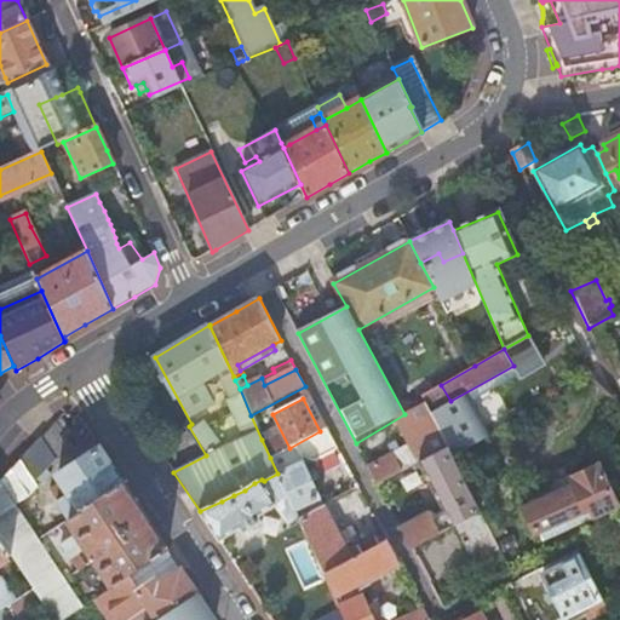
[(368,466),(378,484),(419,463),(449,447),(430,409),(399,423),(409,445),(395,452),(391,445),(385,448),(389,455),(368,466)]
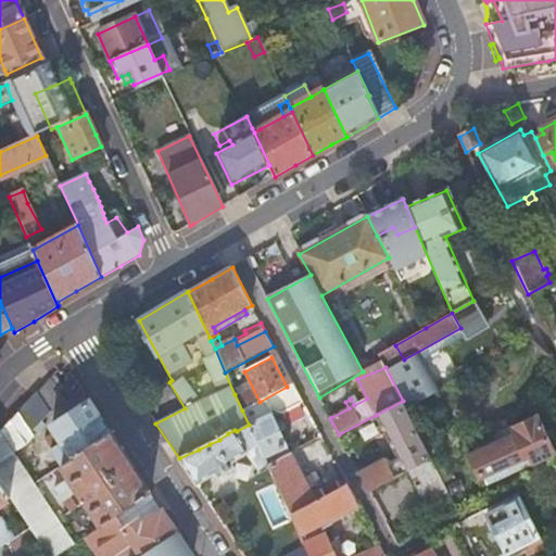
[(482,373),(485,378),(487,379),(488,380),(489,380),(492,380),(494,378),(494,375),(492,368),(482,373)]
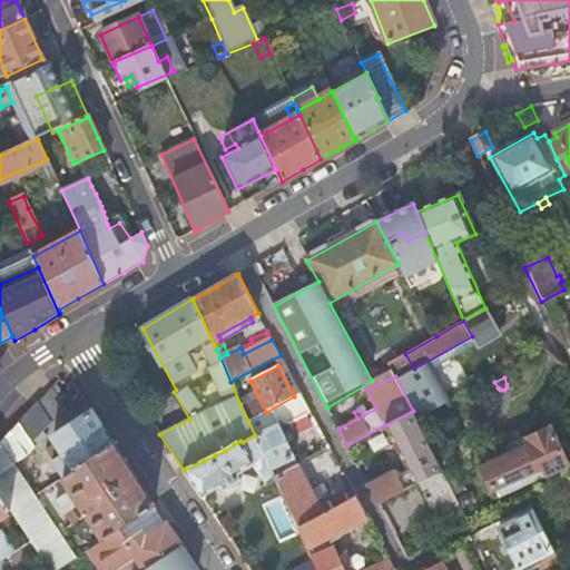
[(23,418),(0,441),(0,495),(9,510),(30,542),(38,553),(48,569),(56,569),(75,558),(12,464),(25,455),(33,449),(32,448),(43,435),(41,432),(50,422),(66,412),(59,402),(65,397),(55,384),(23,418)]
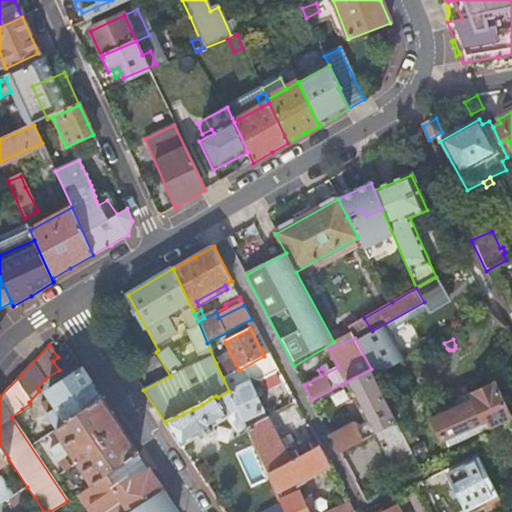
[(243,421),(247,429),(266,418),(263,414),(265,412),(251,383),(251,379),(258,382),(279,371),(270,353),(264,356),(239,370),(233,373),(223,378),(229,391),(238,411),(243,421)]
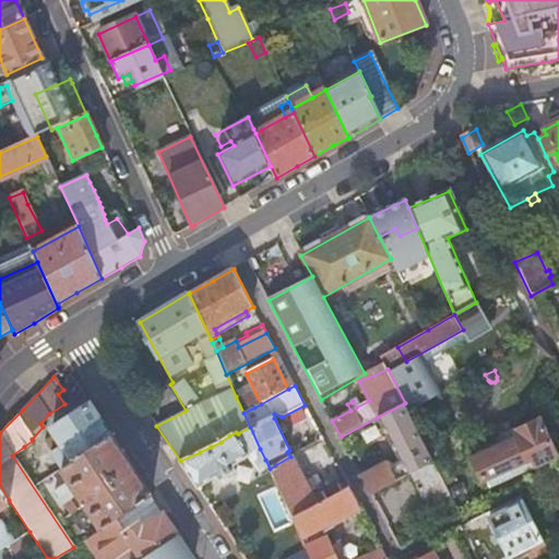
[(236,396),(244,413),(254,407),(248,392),(236,396)]
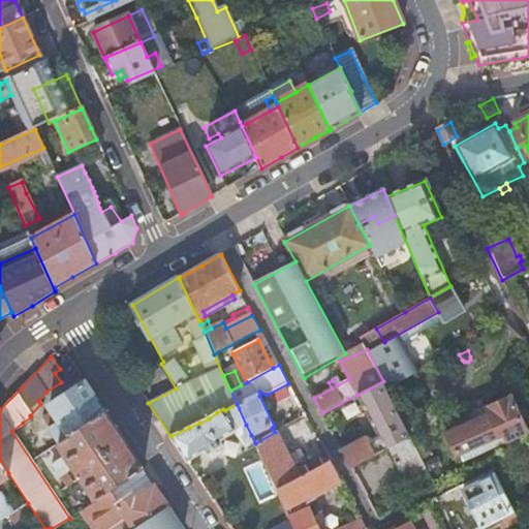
[(124,441),(84,381),(49,405),(55,415),(58,419),(54,424),(51,418),(45,423),(59,443),(43,455),(62,481),(66,479),(63,474),(74,467),(96,500),(143,469),(124,441)]
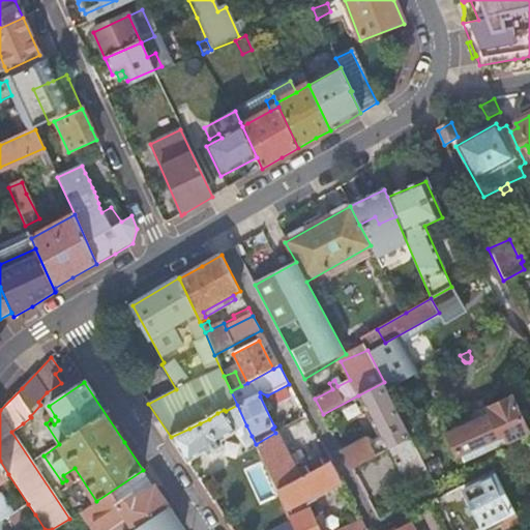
[(343,451),(352,469),(393,447),(411,438),(407,430),(402,420),(384,382),(358,395),(379,437),(373,441),(366,440),(343,451)]
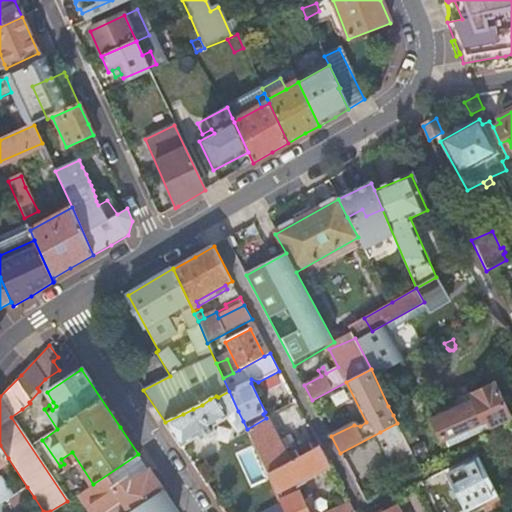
[(475,406),(470,409),(458,414),(456,410),(433,420),(442,441),(445,440),(448,447),(491,427),(508,419),(508,420),(511,419),(494,383),(492,384),(492,385),(471,396),(471,397),(475,406)]
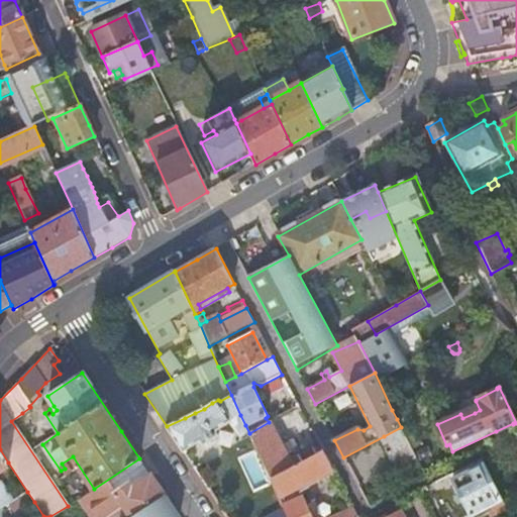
[(167,426),(184,452),(201,441),(204,444),(217,435),(215,431),(232,420),(240,415),(231,395),(220,401),(218,400),(212,403),(204,409),(195,413),(185,418),(167,426)]
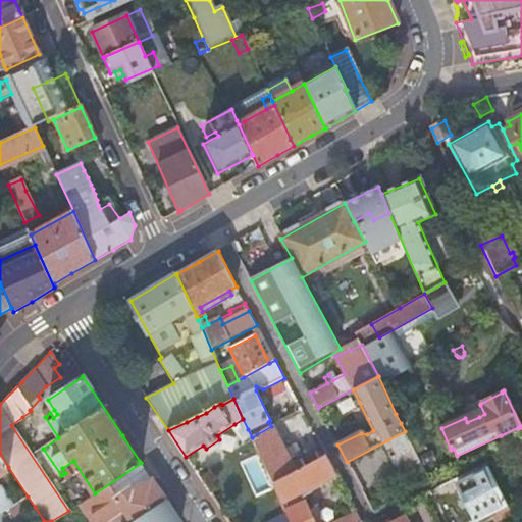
[(475,407),(479,417),(484,414),(480,405),(475,407)]
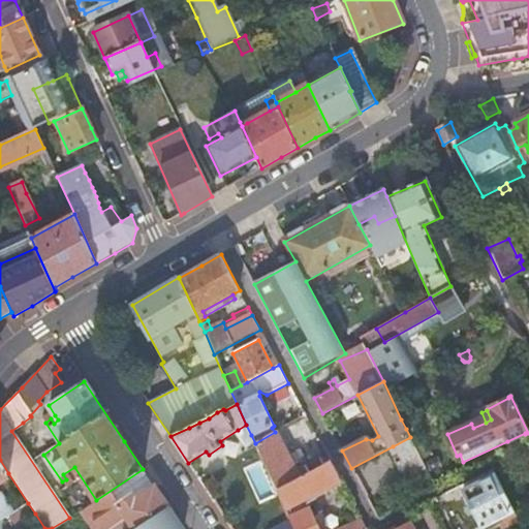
[(401,419),(406,429),(411,426),(406,417),(401,419)]
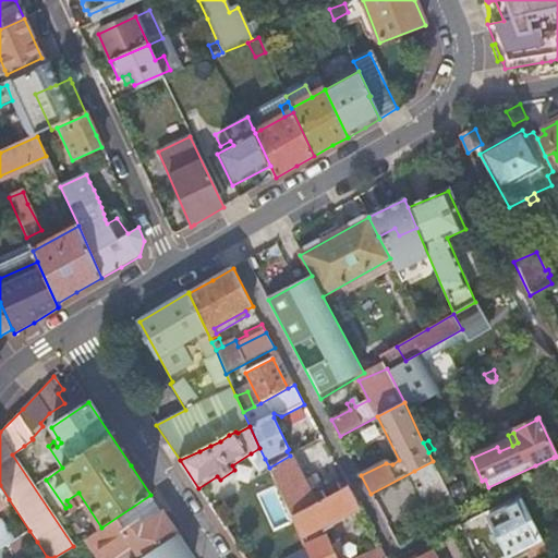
[(257,462),(265,459),(259,448),(251,453),(257,462)]
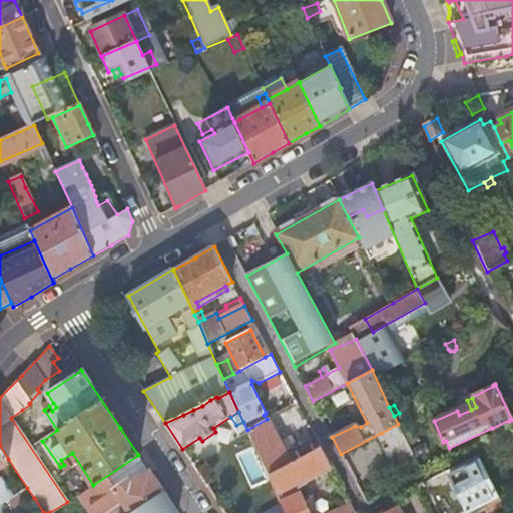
[(247,430),(268,476),(314,451),(310,445),(301,450),(301,451),(288,457),(285,451),(290,448),(287,441),(282,444),(268,419),(267,419),(247,430)]
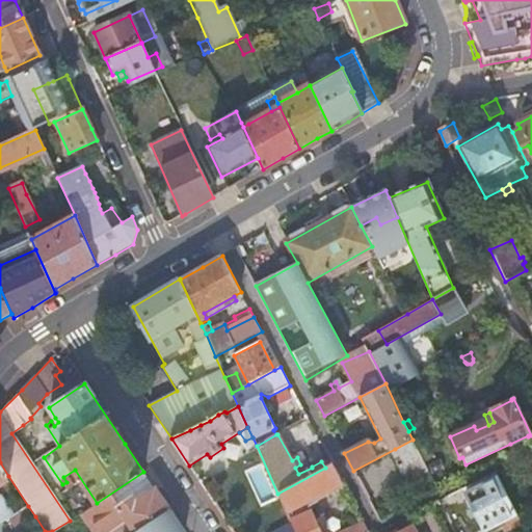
[(413,440),(395,449),(410,479),(427,471),(413,440)]
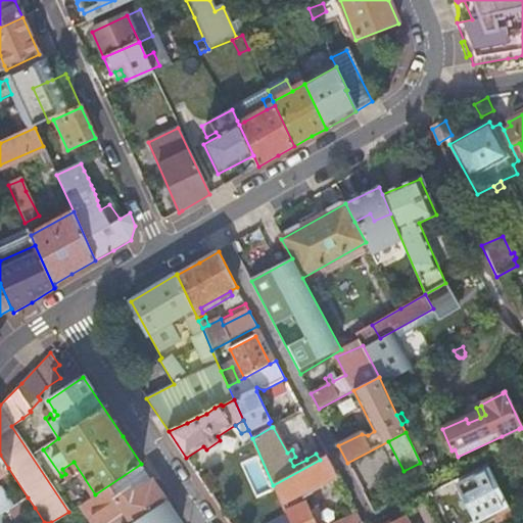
[(0,473),(8,468),(0,455),(0,473)]
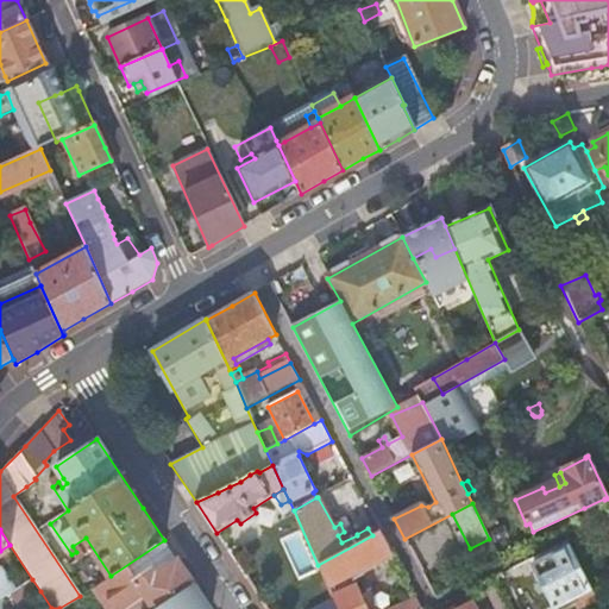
[(372,535),(318,565),(334,602),(338,608),(366,608),(360,596),(357,586),(353,579),(351,575),(391,553),(380,532),(372,535)]
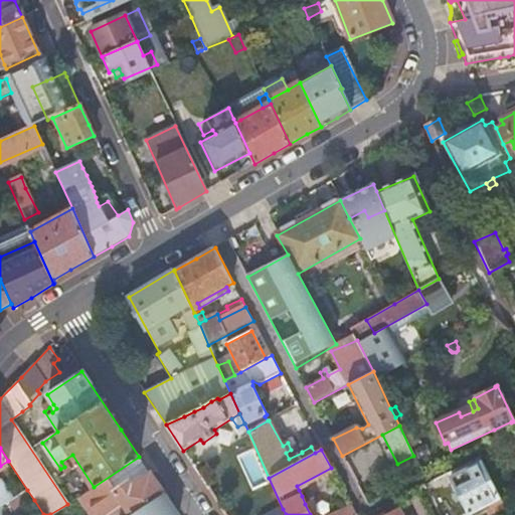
[(151,476),(139,457),(94,487),(88,491),(97,504),(116,492),(125,505),(127,509),(131,514),(137,510),(163,493),(151,476)]
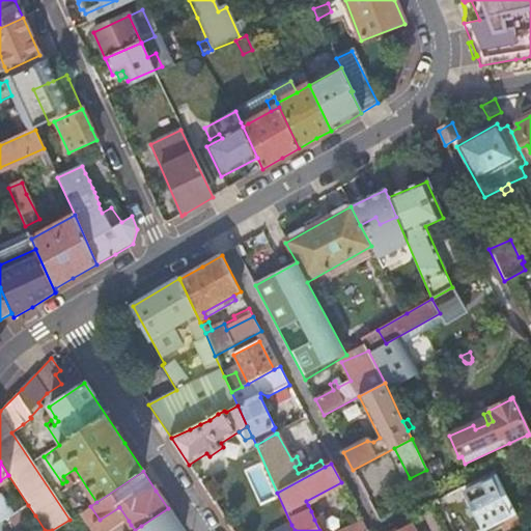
[(506,475),(500,478),(516,511),(523,507),(506,475)]
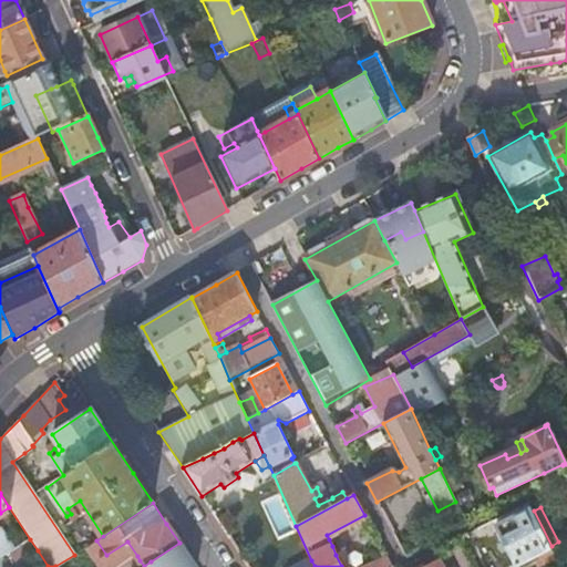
[(534,511),(532,508),(497,525),(517,566),(552,548),(552,546),(534,511)]
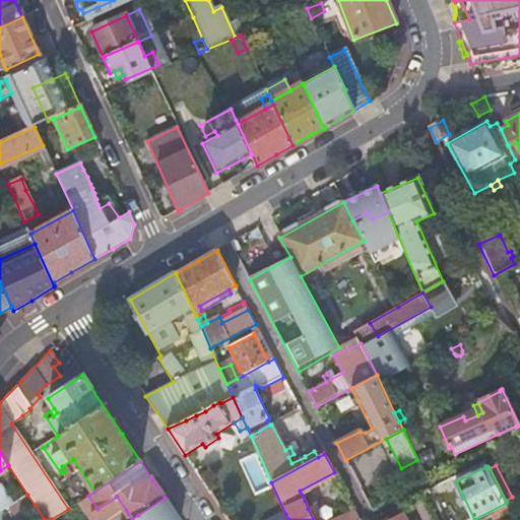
[(72,506),(80,501),(71,489),(64,494),(72,506)]
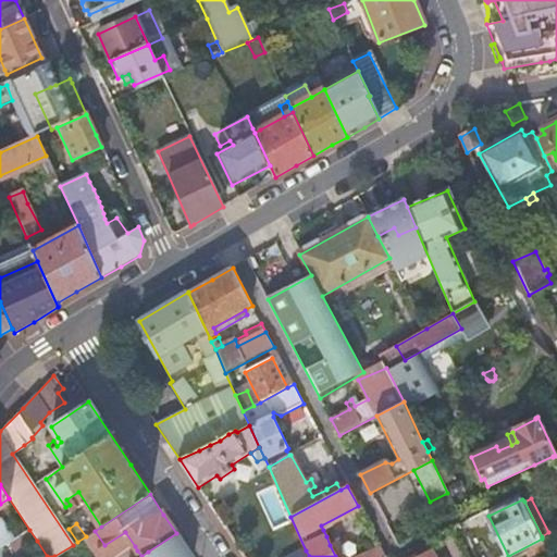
[(16,554),(37,541),(29,530),(9,543),(16,554)]
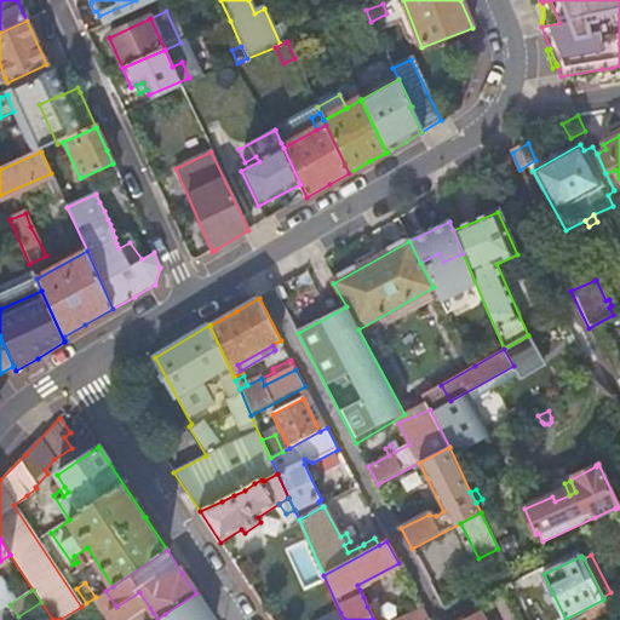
[(213,619),(208,613),(196,593),(165,614),(167,618),(168,619),(213,619)]
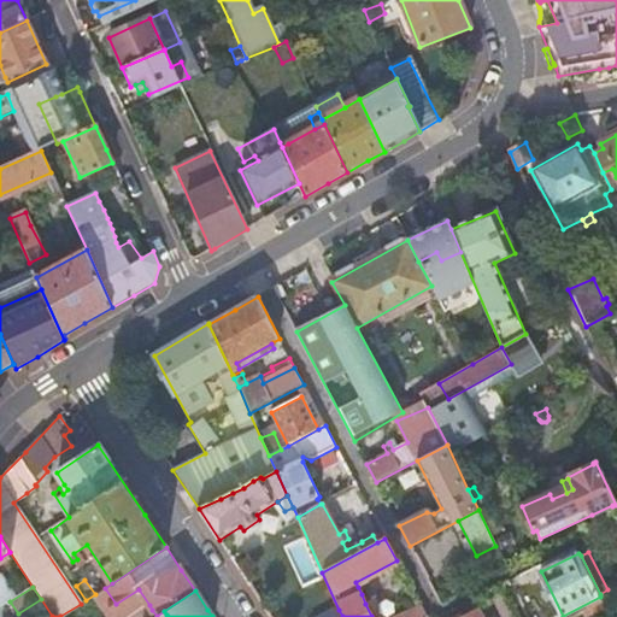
[(588,616),(601,609),(599,603),(585,610),(588,616)]
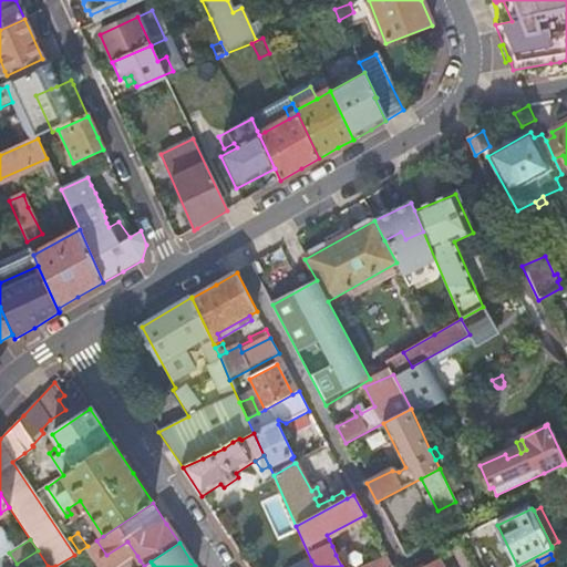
[(367,566),(391,566),(388,557),(367,566)]
